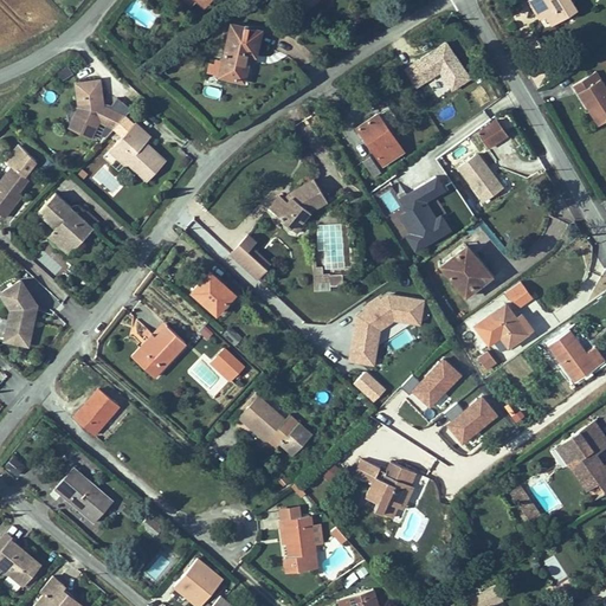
[(191,0),(179,0),(191,11),(197,5),(191,0)]
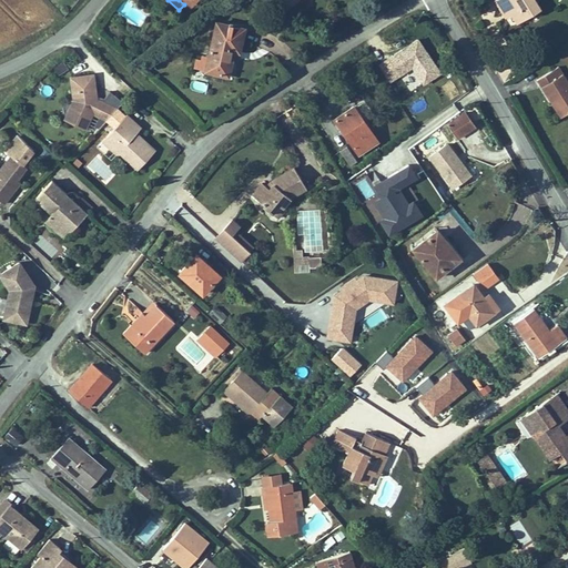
[(190,0),(188,0),(184,4),(190,10),(195,4),(190,0)]
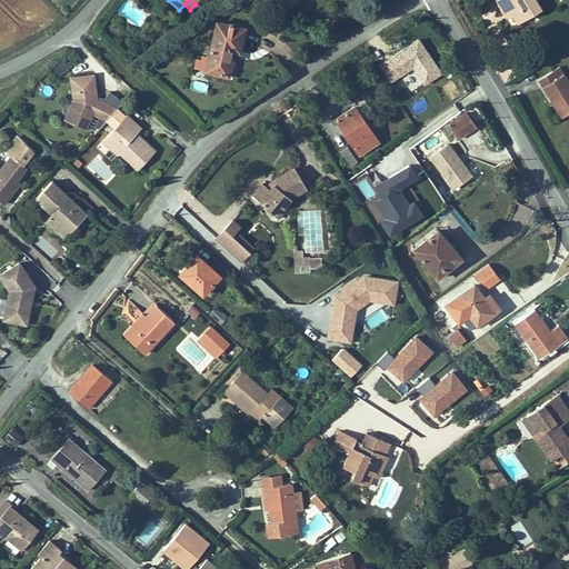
[(270,0),(278,11),(295,0),(270,0)]
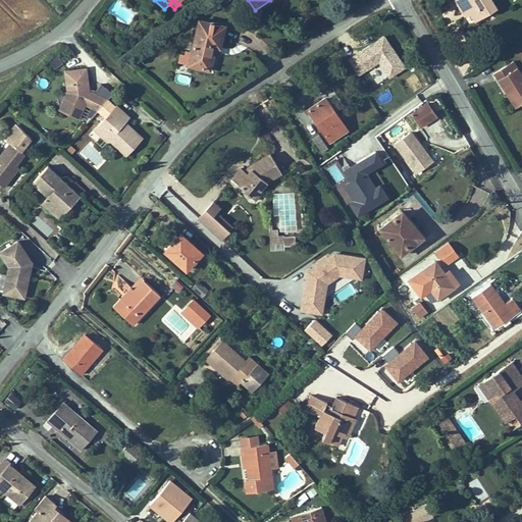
[(460,0),(448,9),(454,17),(459,14),(466,23),(472,33),(491,17),(478,0),(460,0)]
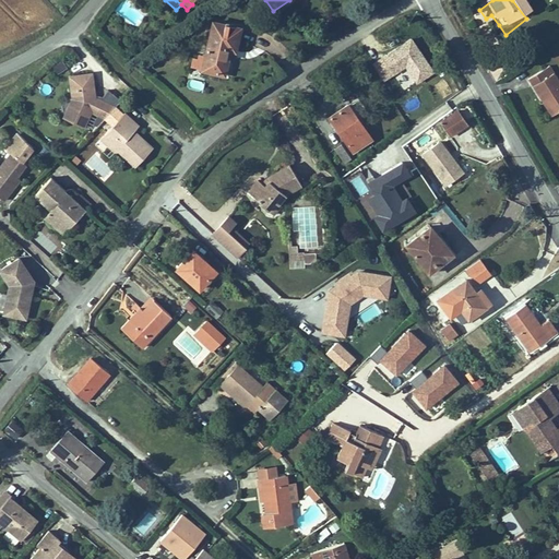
[(491,15),(486,19),(490,24),(494,28),(499,25),(491,15)]
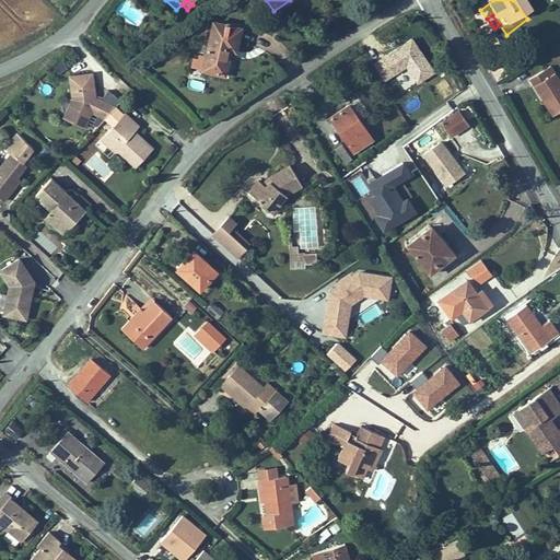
[(245,28),(218,22),(205,68),(228,74),(234,49),(240,50),(245,28)]
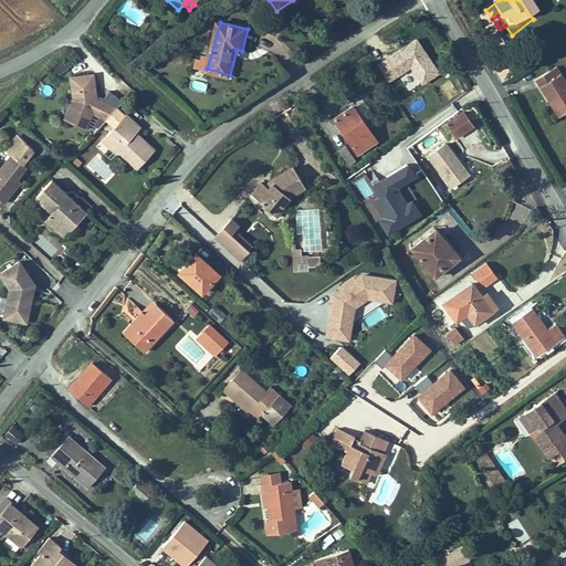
[(443,70),(421,37),(381,62),(392,79),(415,64),(427,81),(443,70)]
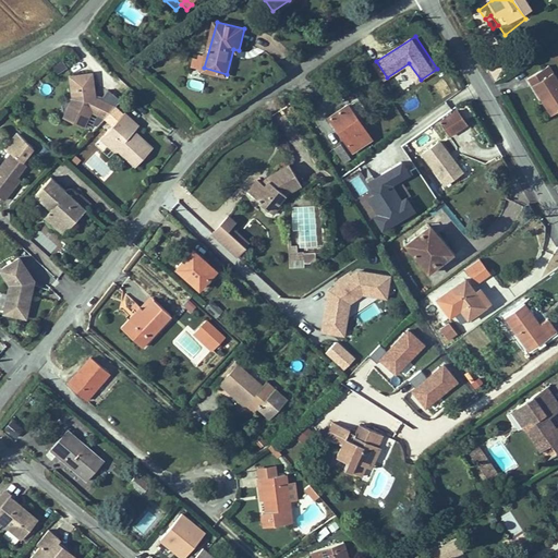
[(62,112),(80,122),(87,107),(101,114),(111,105),(112,102),(119,96),(107,84),(100,91),(93,93),(89,70),(69,72),(71,94),(62,112)]
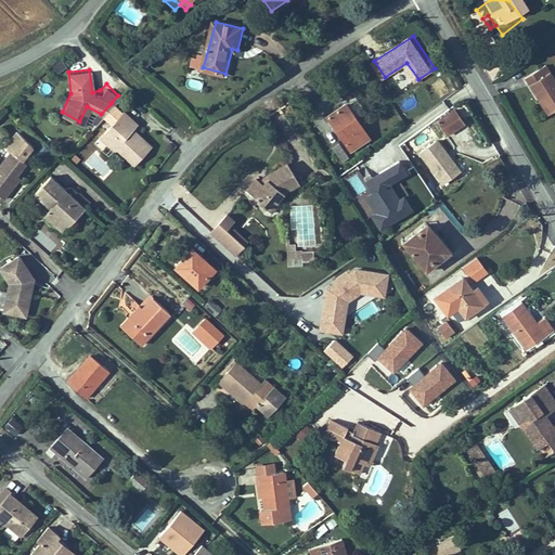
[(44,90),(51,81),(46,76),(38,84),(44,90)]
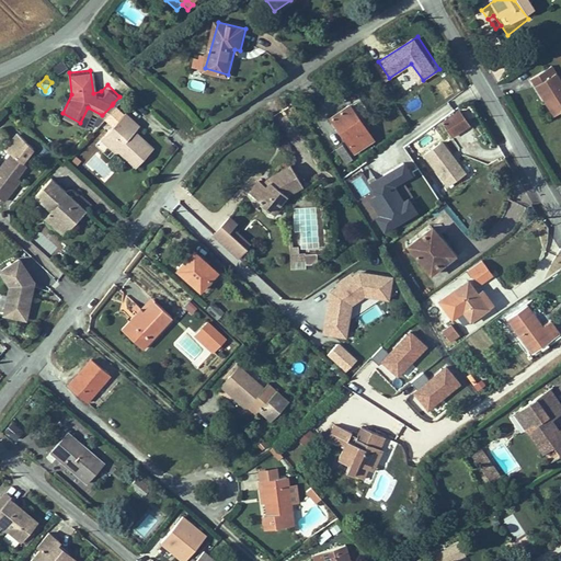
[(187,87),(203,90),(205,82),(190,78),(187,87)]
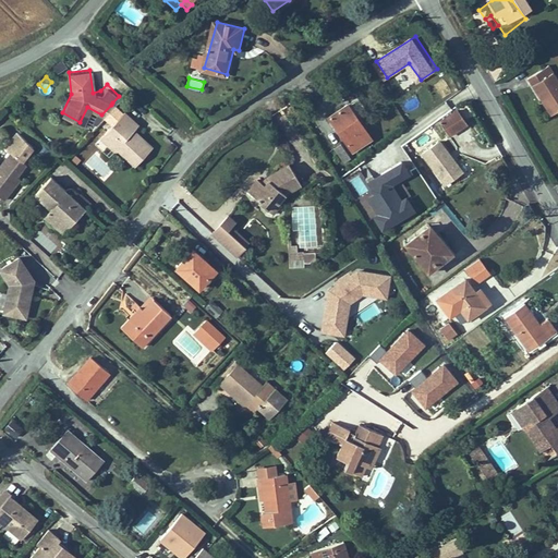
[(557,117),(557,99),(553,91),(545,77),(524,89),(537,112),(545,125),(557,117)]
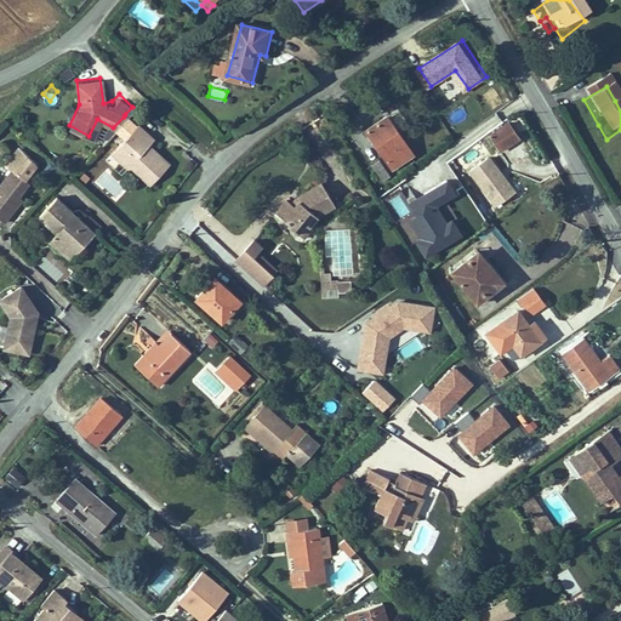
[(121,136),(134,123),(125,114),(124,117),(113,127),(121,136)]
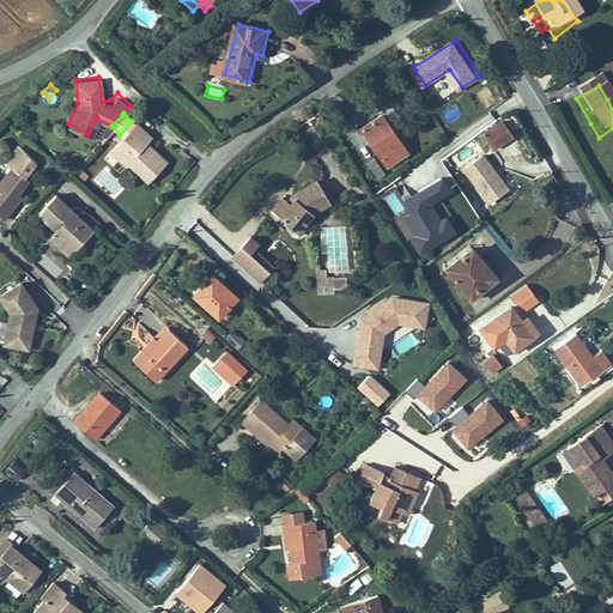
[(407,155),(392,129),(388,133),(378,117),(360,129),(386,169),(407,155)]
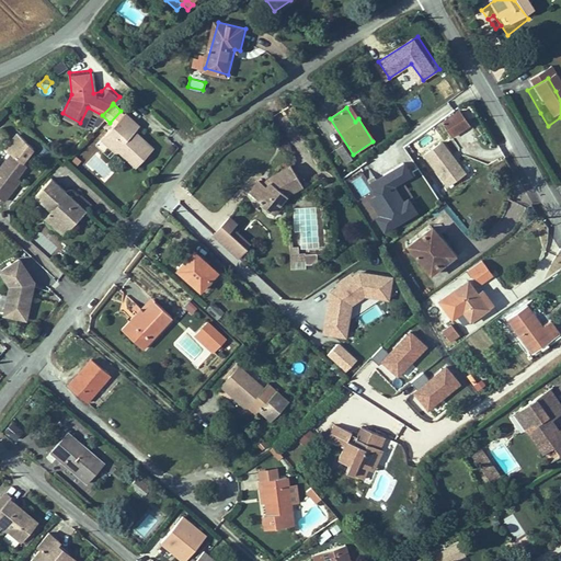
[(137,124),(121,110),(121,111),(110,123),(96,137),(109,148),(115,149),(133,164),(140,156),(149,146),(132,130),(137,124)]
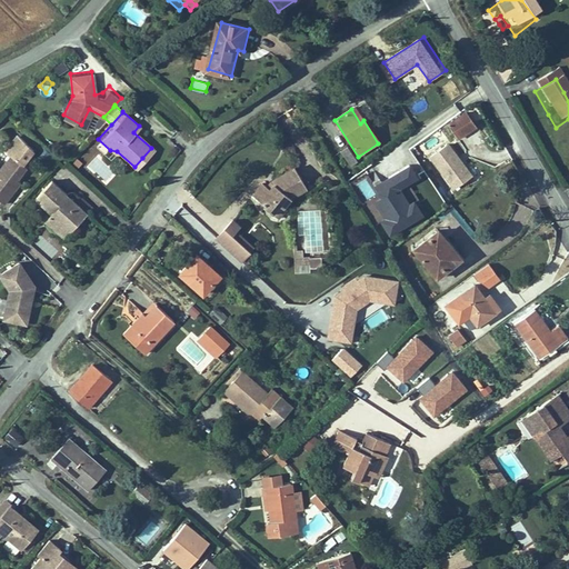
[(479,128),(469,116),(451,128),(461,141),(479,128)]
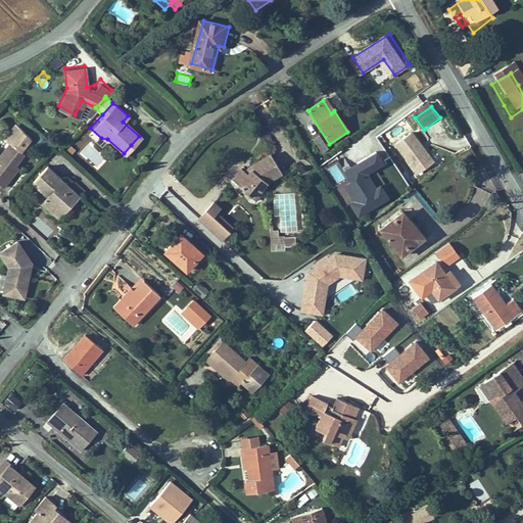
[(432,161),(412,132),(395,144),(416,174),(432,161)]
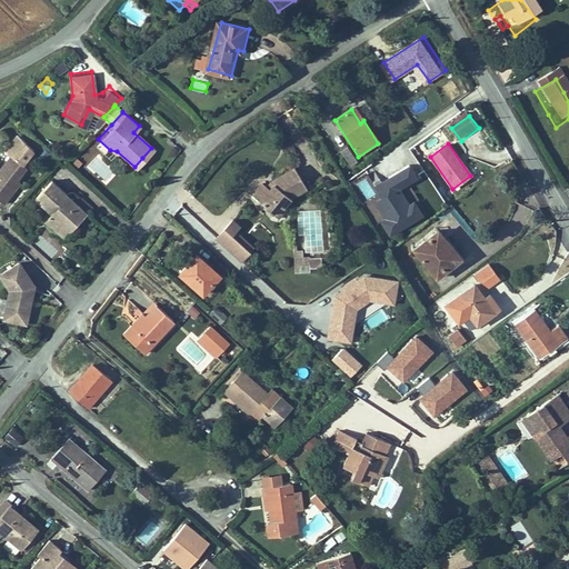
[(357,162),(348,146),(340,151),(349,167),(357,162)]
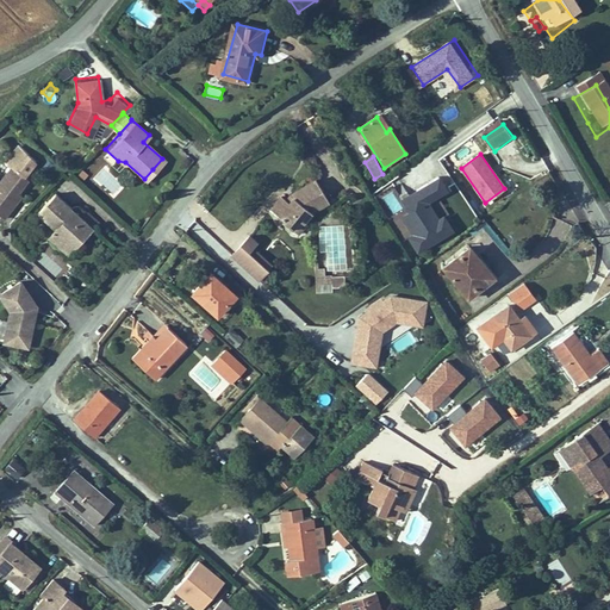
[(0,216),(8,206),(6,204),(16,190),(12,187),(23,172),(4,157),(0,161),(0,216)]
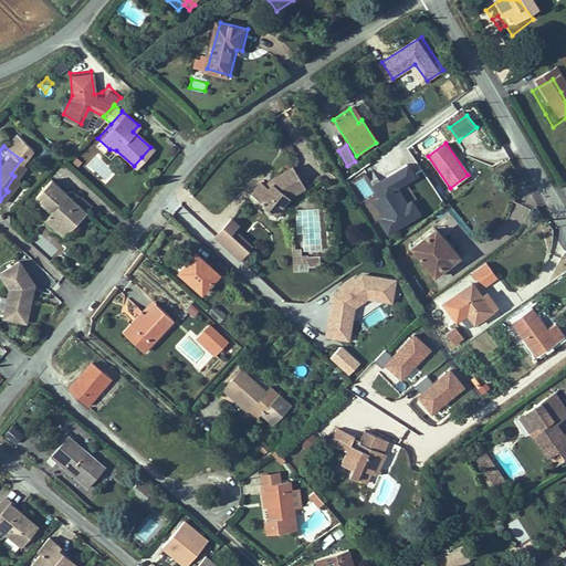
[(418,213),(410,200),(405,203),(395,187),(413,176),(406,164),(373,185),(379,196),(371,200),(381,217),(377,220),(386,233),(418,213)]
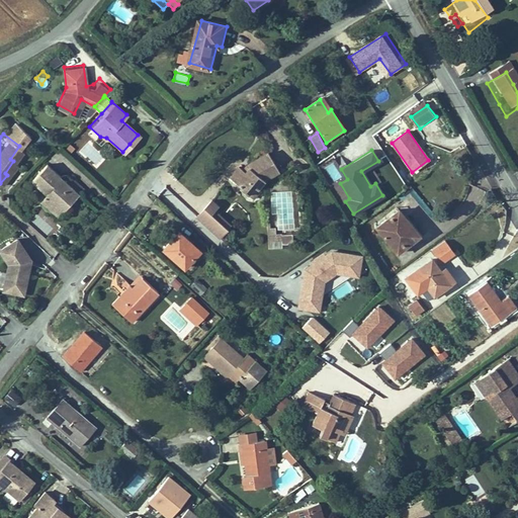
[(240,189),(247,195),(255,185),(260,189),(266,181),(279,173),(266,152),(240,167),(236,163),(226,175),(241,188),(240,189)]
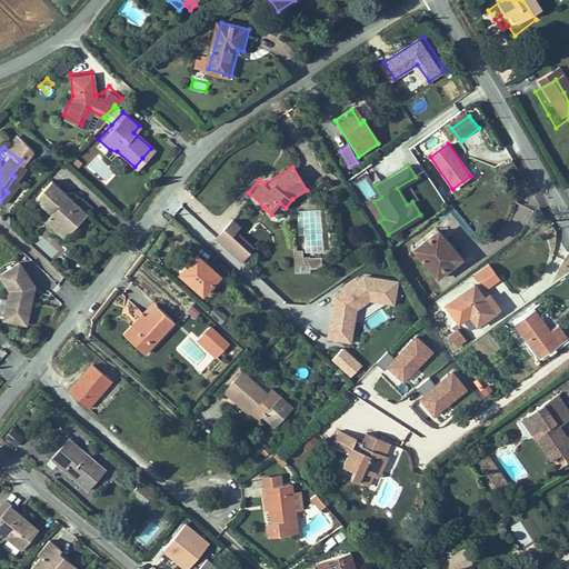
[(63,237),(75,226),(39,191),(20,211),(37,228),(39,226),(57,243),(63,237)]
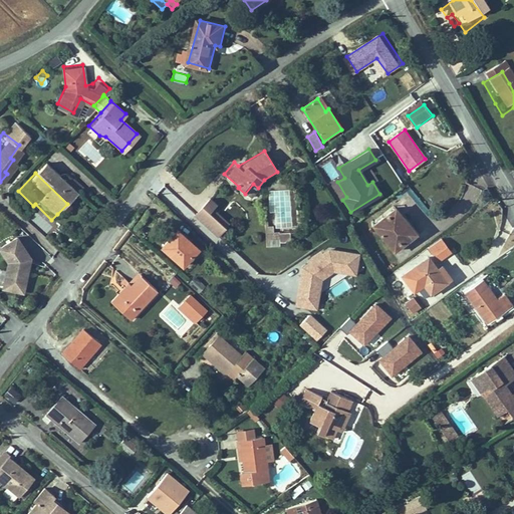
[(258,188),(253,184),(245,194),(251,200),(260,190),(258,188)]
